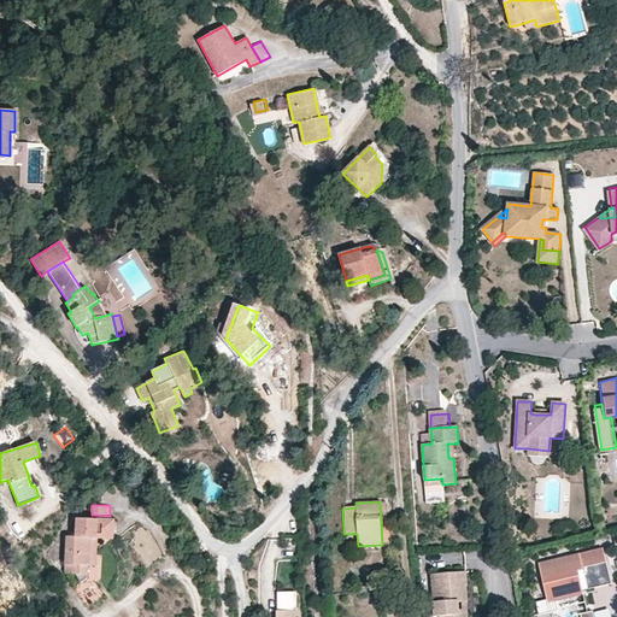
[(110,536),(110,518),(72,518),(72,536),(86,536),(110,536)]
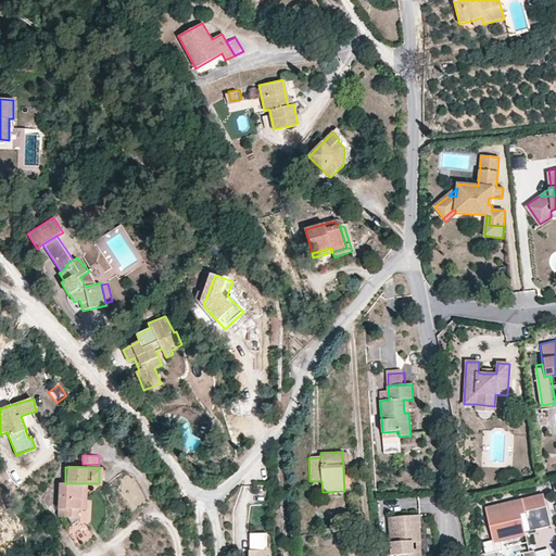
[(65,483),(57,483),(58,517),(66,517),(72,523),(77,520),(77,508),(78,508),(77,483),(65,483)]
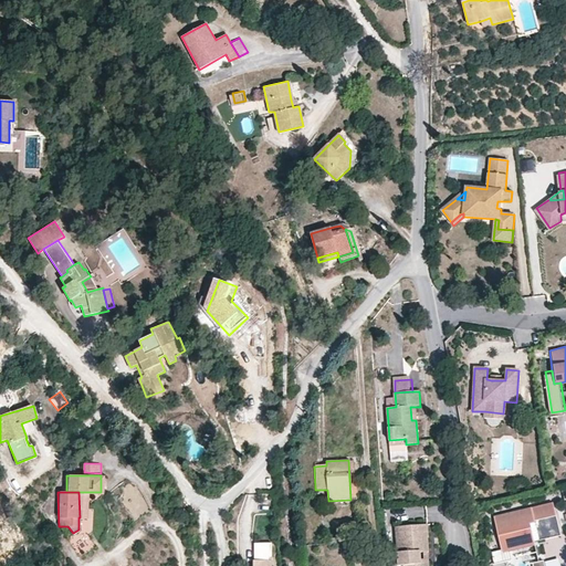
[(563,536),(555,503),(495,516),(503,551),(493,553),(496,564),(514,561),(512,552),(537,545),(536,543),(535,535),(538,535),(541,542),(563,536)]
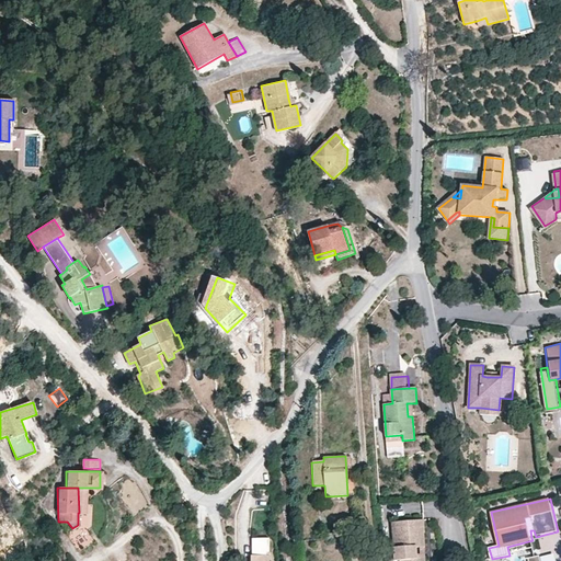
[(415,547),(423,546),(425,546),(424,533),(424,531),(423,519),(392,522),(395,560),(400,560),(422,560),(422,558),(416,559),(415,547)]
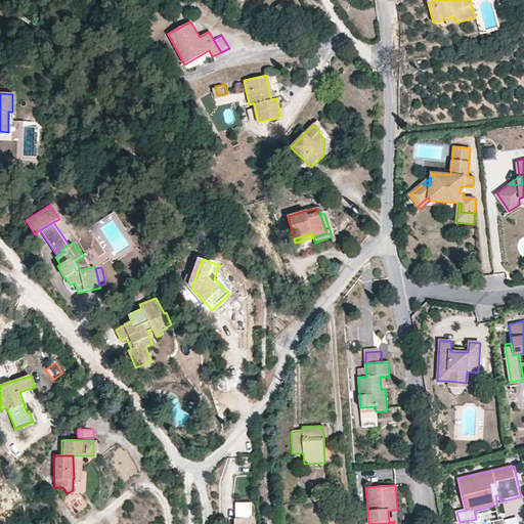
[(234,516),(250,516),(250,501),(234,501),(234,516)]
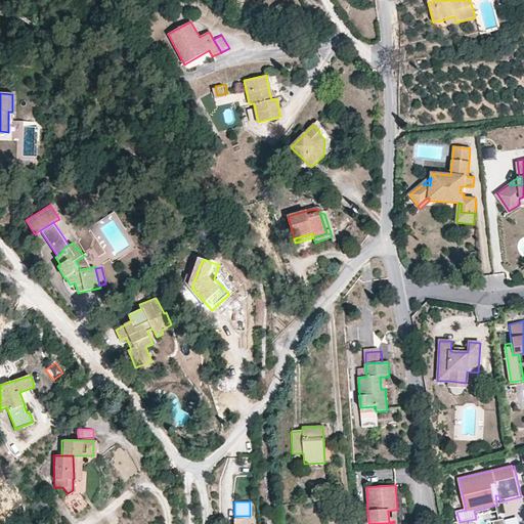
[(396,523),(395,510),(388,511),(389,522),(394,521),(394,523),(396,523)]
